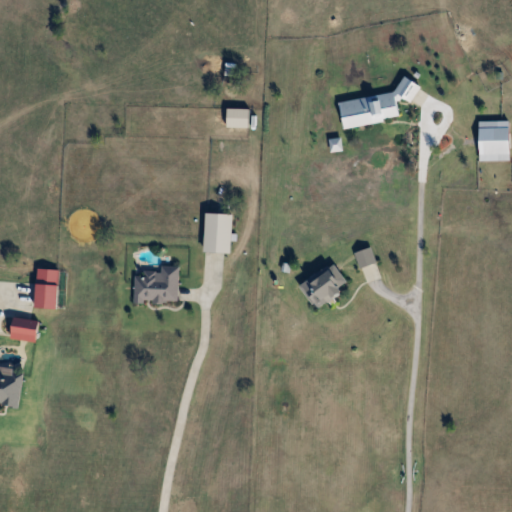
[(341,101),(345,127),(402,118),(399,100),(422,96),(419,79),(399,82),(400,91),(341,101)]
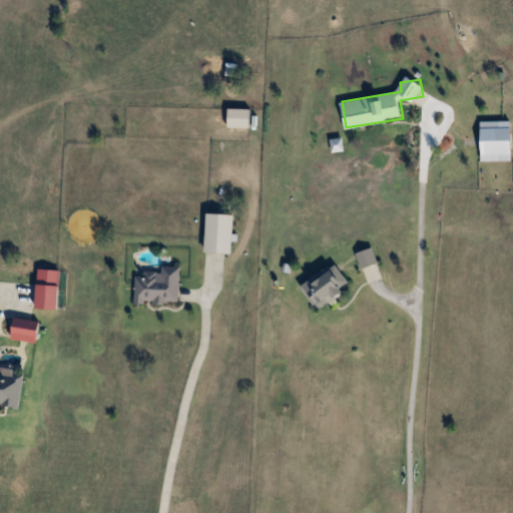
[(205,252),(233,253),(235,215),(207,213),(205,252)]
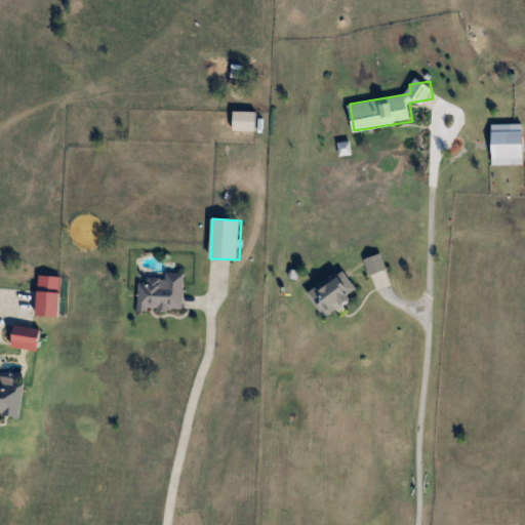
[(371,276),(389,270),(381,253),(365,259),(371,276)]
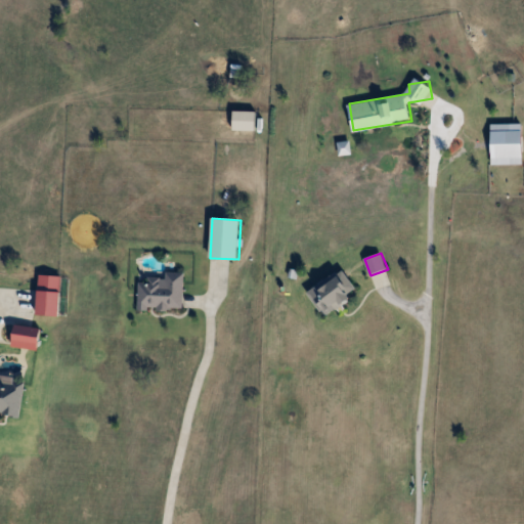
[(344,270),(309,292),(325,317),(359,296),(344,270)]
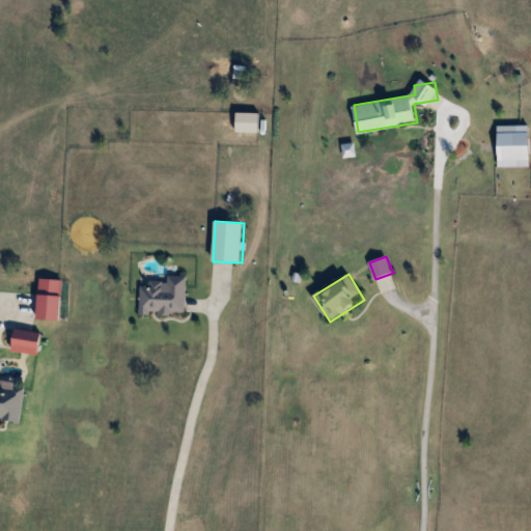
[(188,276),(168,276),(168,280),(150,280),(150,286),(141,286),(141,313),(188,313),(188,276)]
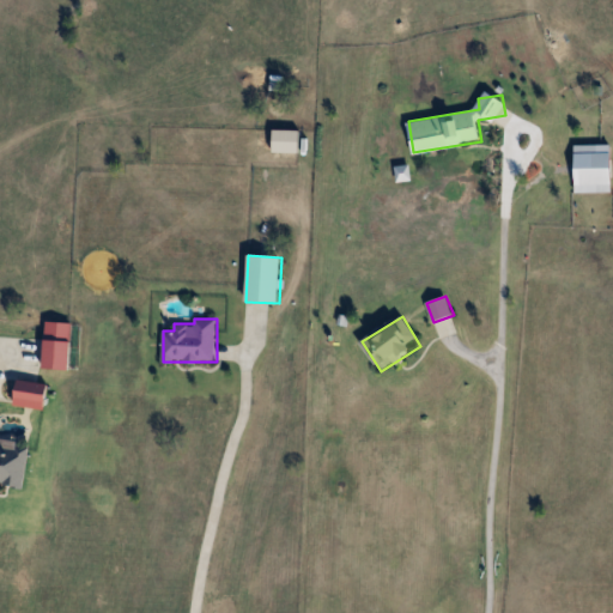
[(44,350),(71,351),(72,323),(47,321),(44,350)]
